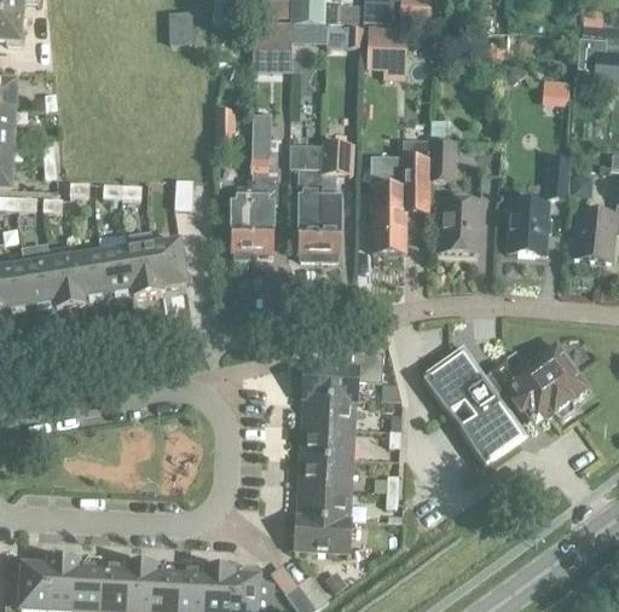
[(0,0),(0,39),(7,40),(7,44),(23,45),(23,29),(19,29),(22,3),(42,4),(42,0),(0,0)]
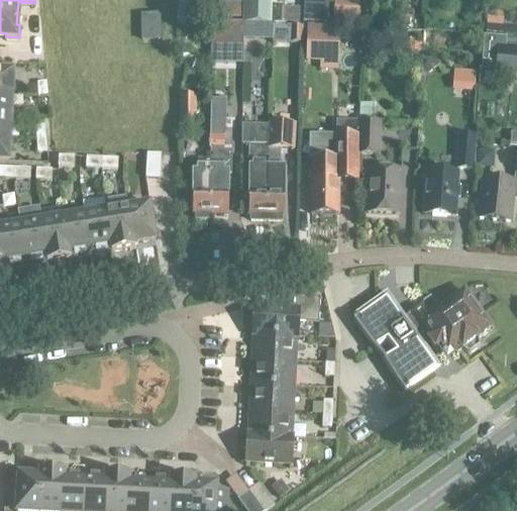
[(178,0),(179,18),(211,16),(211,0),(178,0)]
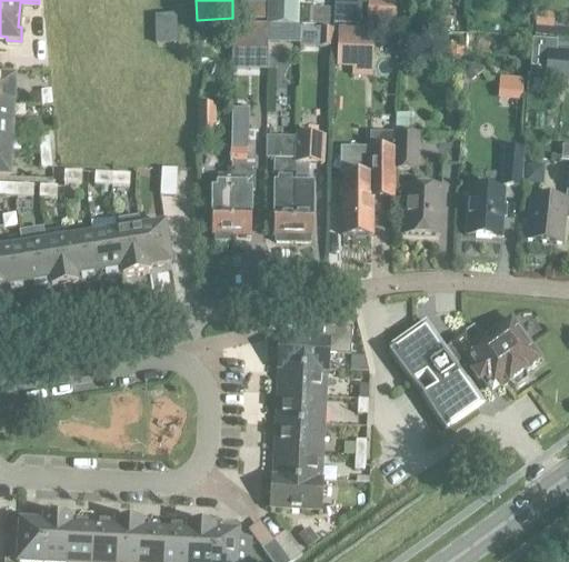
[(262,14),(263,0),(238,0),(237,14),(262,14)]
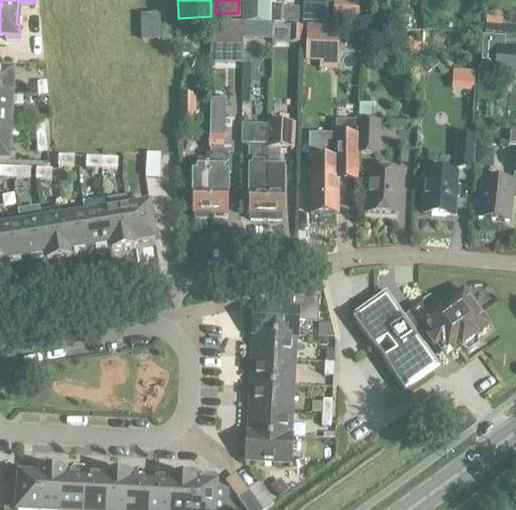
[(271,18),(271,0),(243,0),(243,19),(264,20),(271,20),(271,18)]
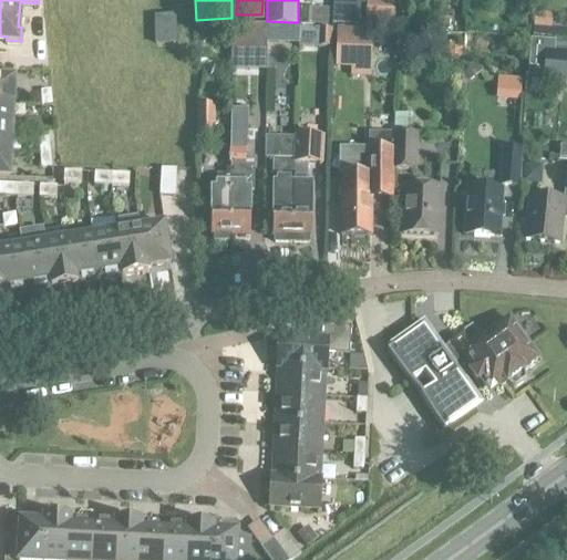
[(366,16),(394,17),(395,0),(366,0),(366,16)]
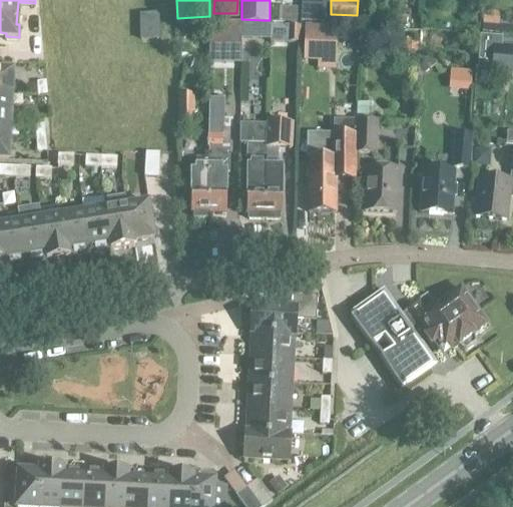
[(271,3),(270,18),(283,18),(283,3),(271,3)]
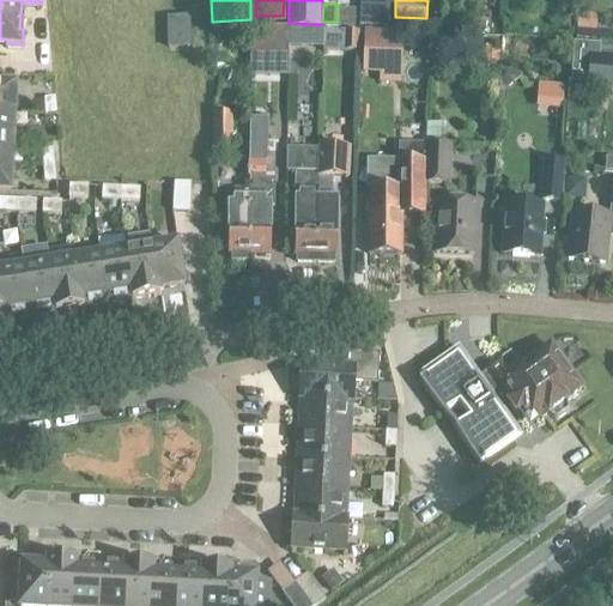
[(338,4),(338,22),(354,23),(356,4),(338,4)]
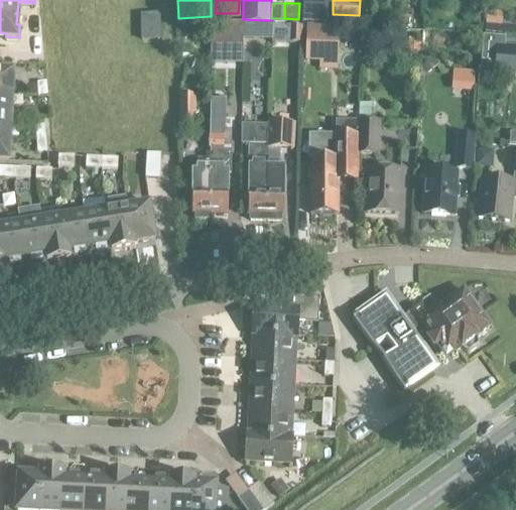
[(160,9),(140,10),(141,36),(161,36),(160,9)]
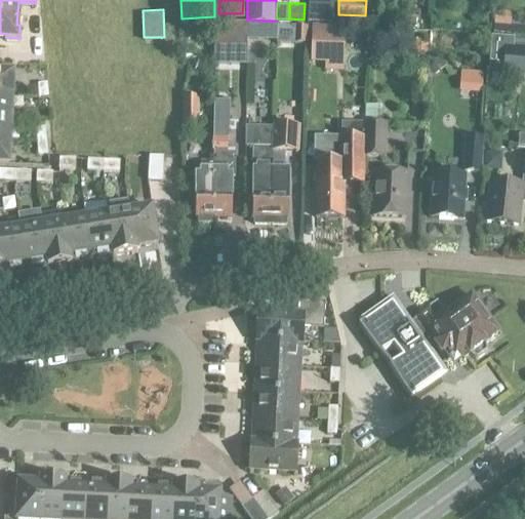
[(403,14),(403,24),(417,24),(417,18),(417,14),(403,14)]
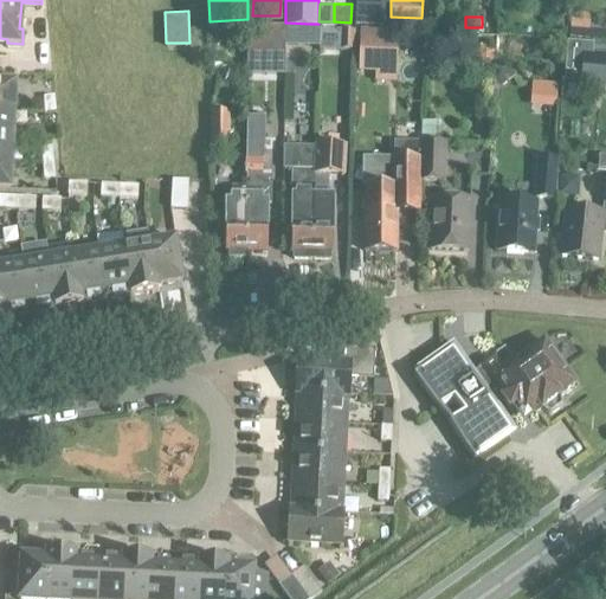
[(572,17),(569,33),(590,36),(591,18),(572,17)]
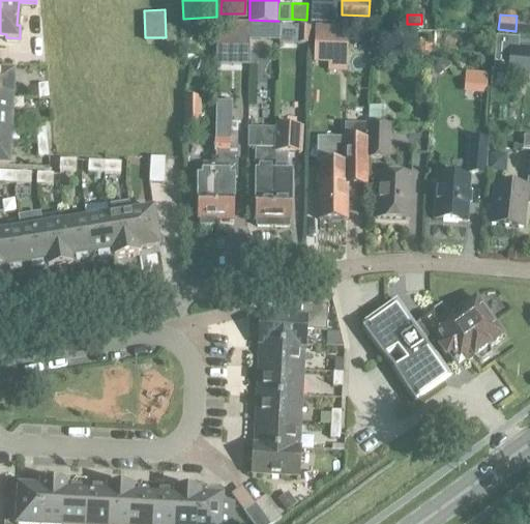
[(243,44),(243,20),(216,20),(216,44),(243,44)]
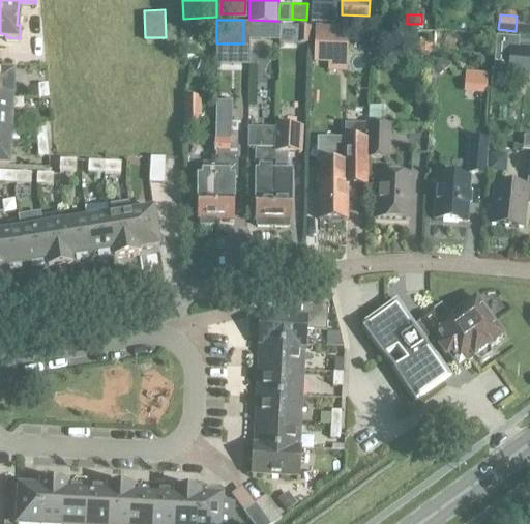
[(271,21),(249,20),(249,35),(280,36),(281,23),(277,23),(277,21),(271,21)]
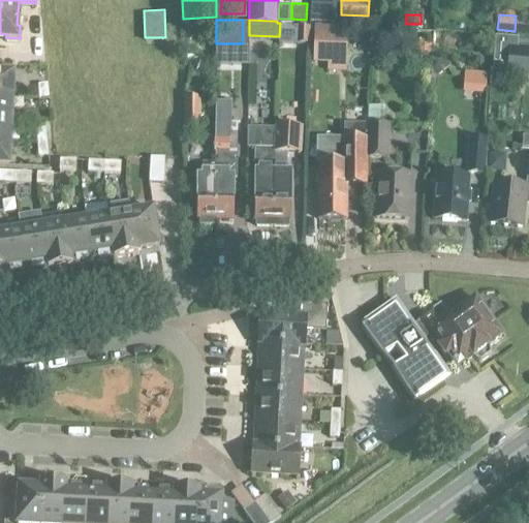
[(297,22),(297,30),(297,38),(308,38),(309,23),(297,22)]
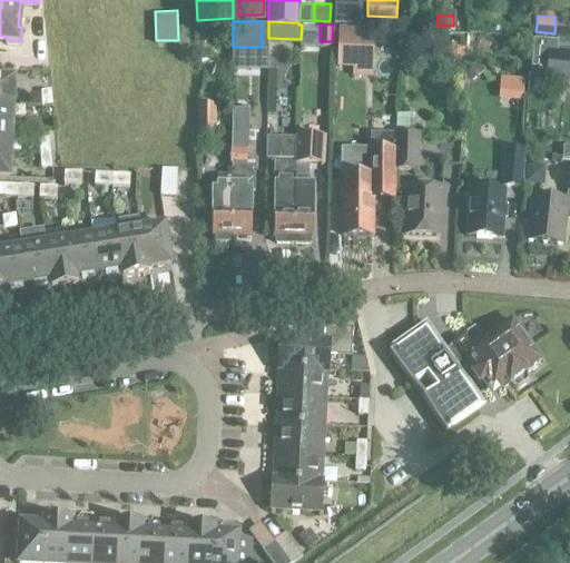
[(338,28),(338,60),(373,60),(373,28),(338,28)]
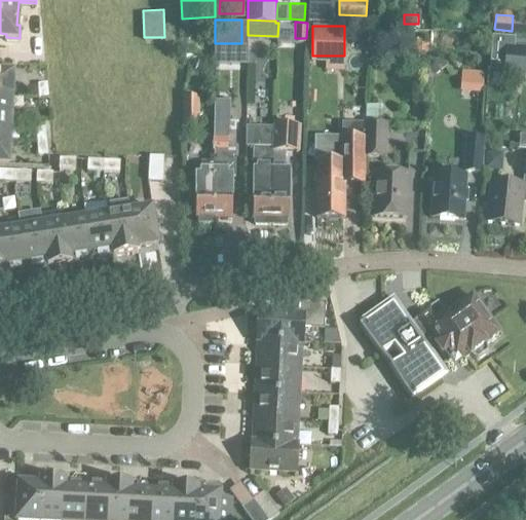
[(490,34),(488,69),(503,71),(503,72),(525,74),(525,47),(512,46),(513,36),(490,34)]
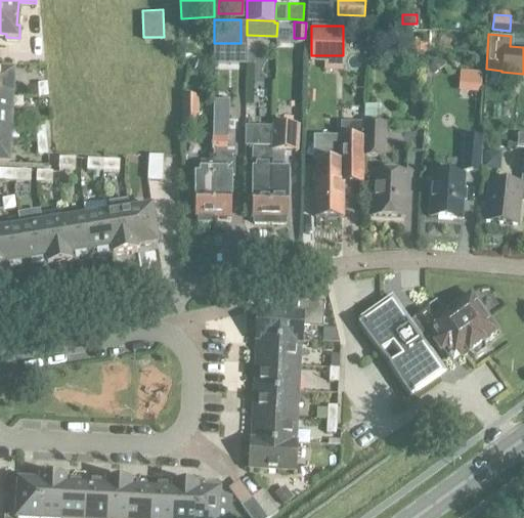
[(439,55),(428,63),(428,65),(433,72),(445,63),(439,55)]
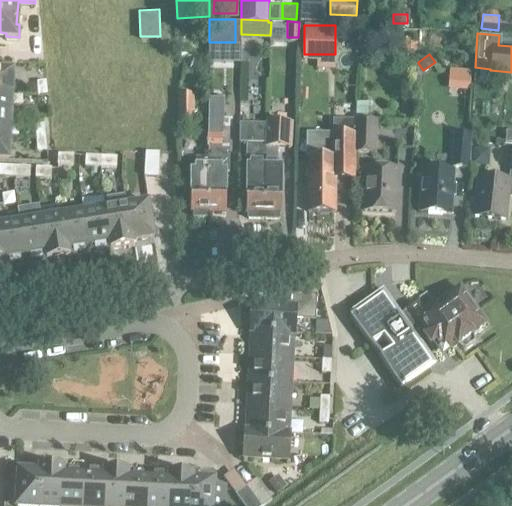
[(449,81),(472,81),(472,62),(449,62),(449,81)]
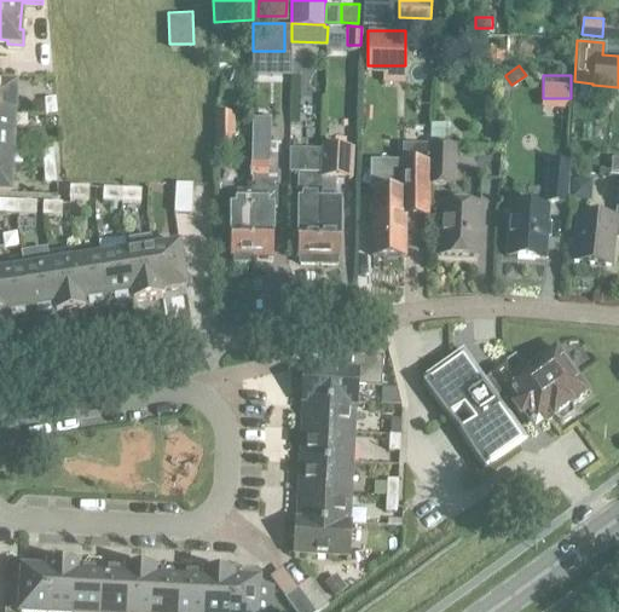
[(0,108),(13,109),(16,82),(0,80),(0,108)]
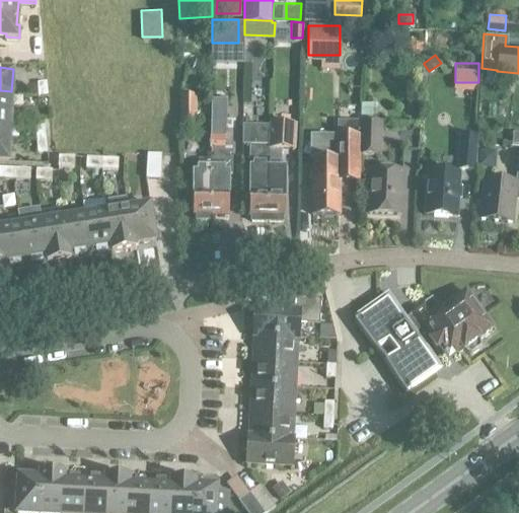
[(47,78),(38,79),(39,92),(48,91),(47,78)]
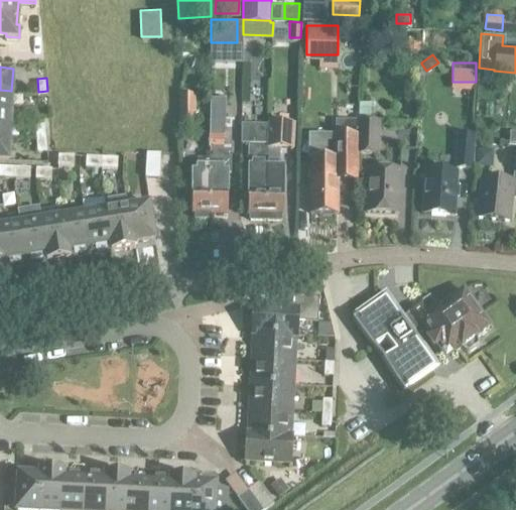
[(11,91),(0,90),(0,111),(10,112),(39,113),(34,103),(20,102),(16,103),(11,103),(11,91)]
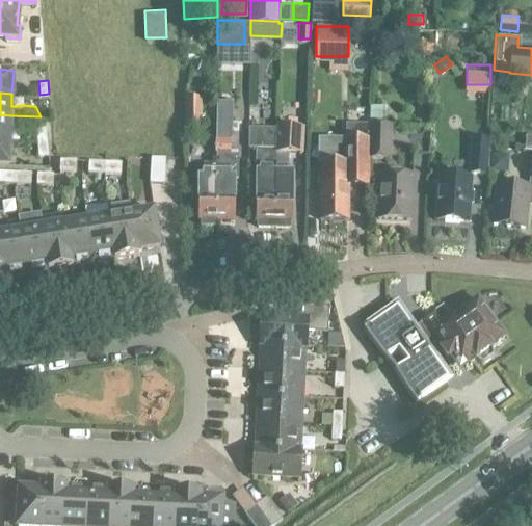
[(202,94),(185,94),(185,137),(202,137),(202,94)]
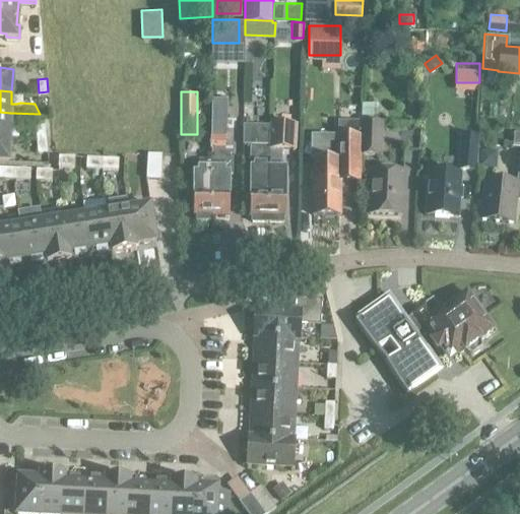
[(211,193),(211,210),(230,210),(230,193),(230,173),(233,173),(233,147),(225,147),(225,145),(225,133),(226,133),(228,97),(225,97),(212,97),(212,126),(211,133),(211,145),(211,155),(211,158),(211,166),(211,193)]
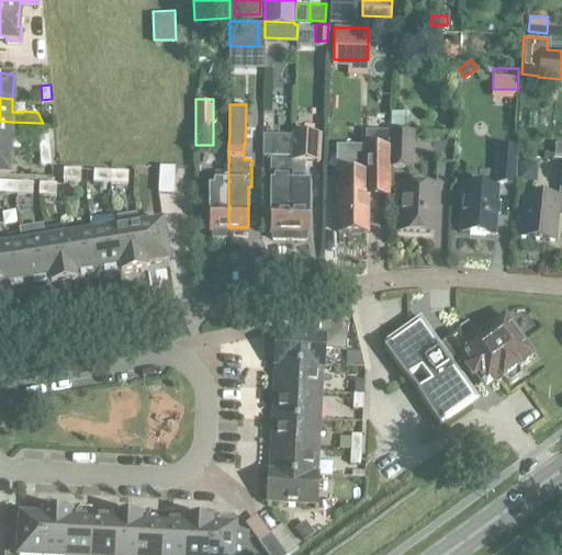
[(390,127),(404,127),(405,110),(391,109),(390,127)]
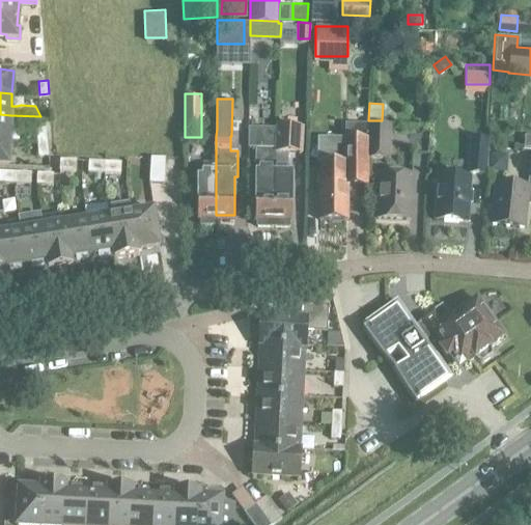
[(0,137),(9,138),(10,115),(0,114),(0,137)]
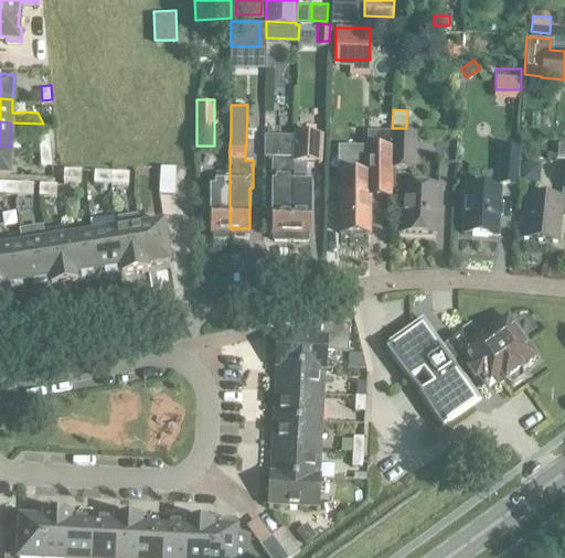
[(391,143),(390,170),(392,170),(392,165),(415,165),(416,129),(406,128),(392,128),(391,143)]
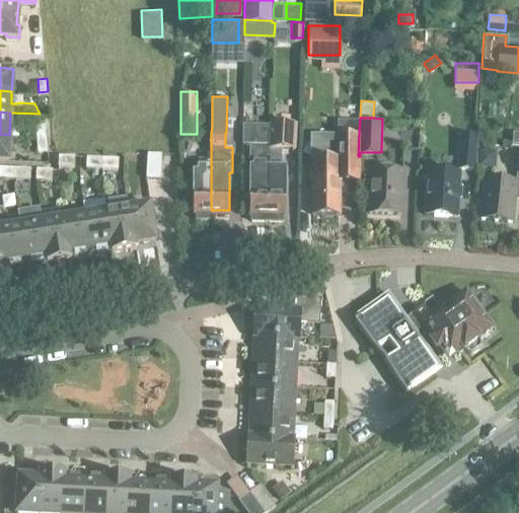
[(270,122),(269,141),(269,146),(282,147),(296,147),(297,120),(270,119),(270,122)]
